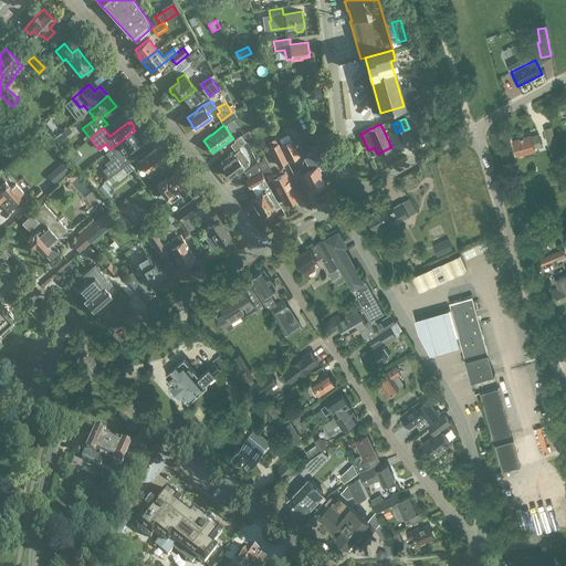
[(408,139),(413,137),(410,129),(405,132),(408,139)]
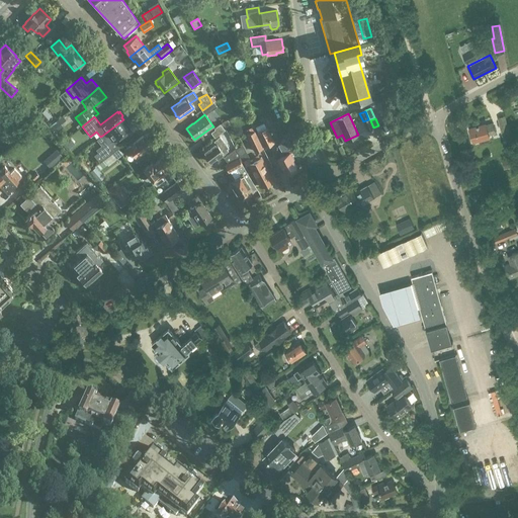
[(125,122),(123,119),(106,133),(102,136),(107,144),(97,152),(98,153),(94,156),(99,163),(119,147),(114,140),(130,128),(128,126),(131,125),(127,121),(125,122)]
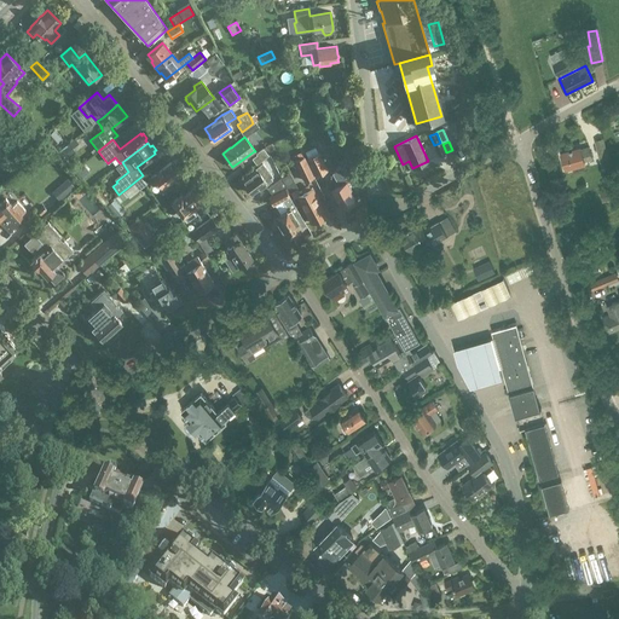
[(584,160),(591,158),(589,146),(580,149),(580,146),(561,151),(565,167),(584,162),(584,160)]
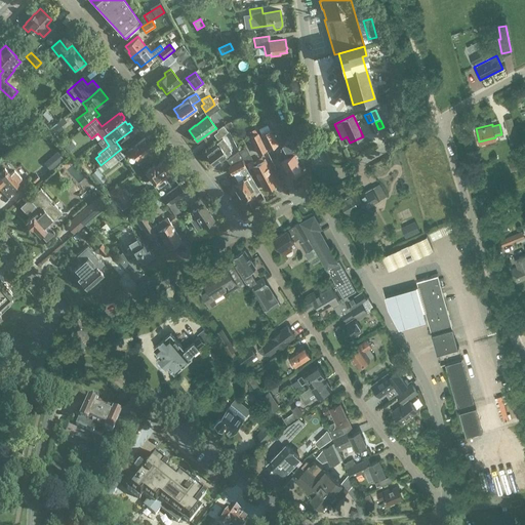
[(510,139),(516,137),(513,124),(507,125),(510,139)]
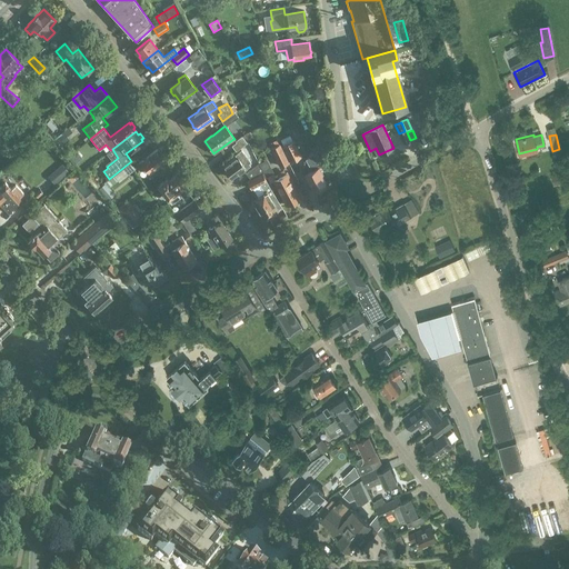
[(242,137),(236,141),(237,142),(232,146),(236,151),(247,143),(242,137)]
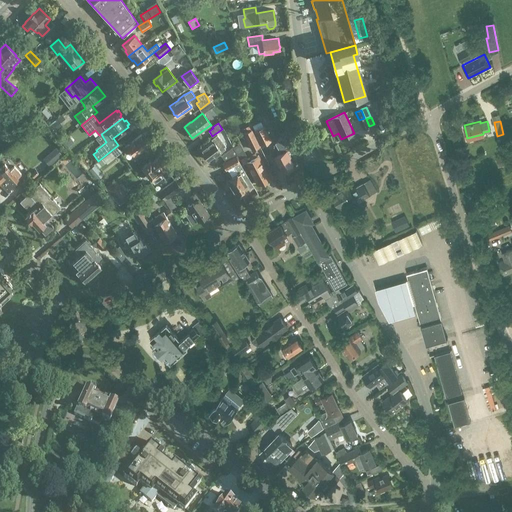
[(261,145),(271,140),(263,126),(254,131),(261,145)]
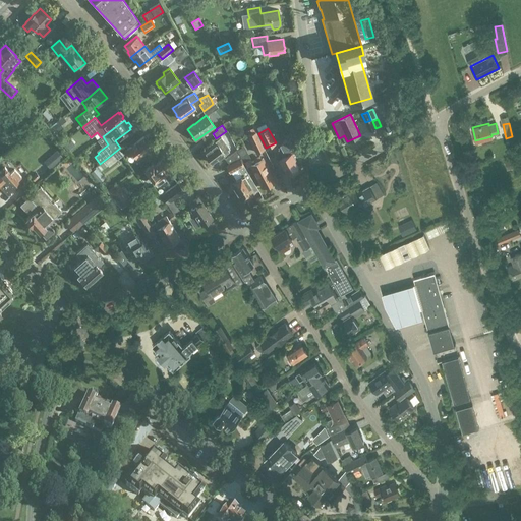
[(256,153),(264,149),(255,132),(248,136),(256,153)]
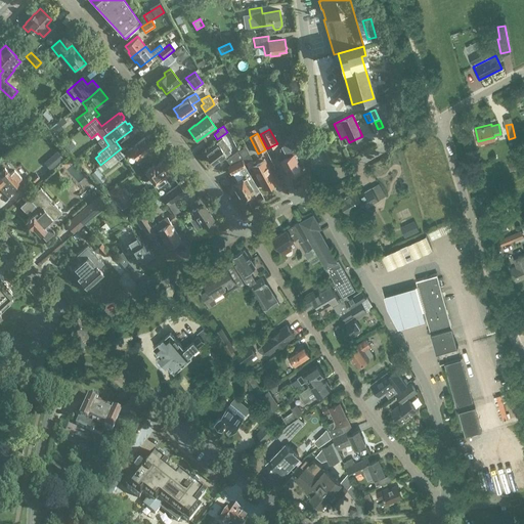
[(129,158),(134,155),(137,159),(153,148),(153,147),(153,145),(150,141),(148,142),(145,137),(130,148),(126,153),(129,158)]
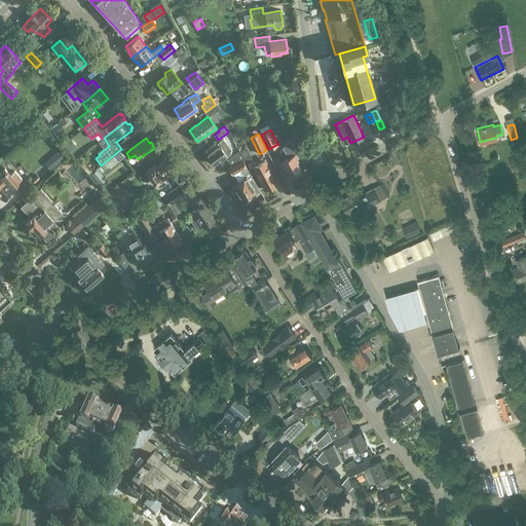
[(231,153),(230,151),(231,150),(223,139),(217,143),(219,145),(207,154),(214,164),(220,160),(221,161),(228,157),(227,156),(231,153)]
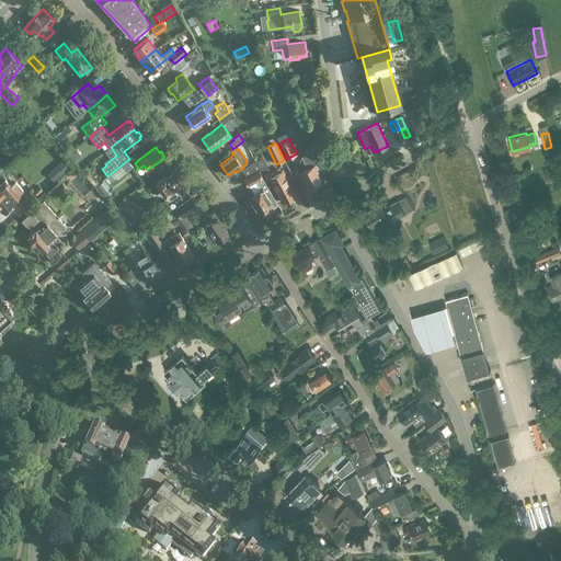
[(322,182),(317,172),(318,171),(315,164),(320,162),(312,149),(305,155),(301,157),(308,169),(300,172),(309,189),(310,187),(312,189),(316,186),(316,184),(322,182)]
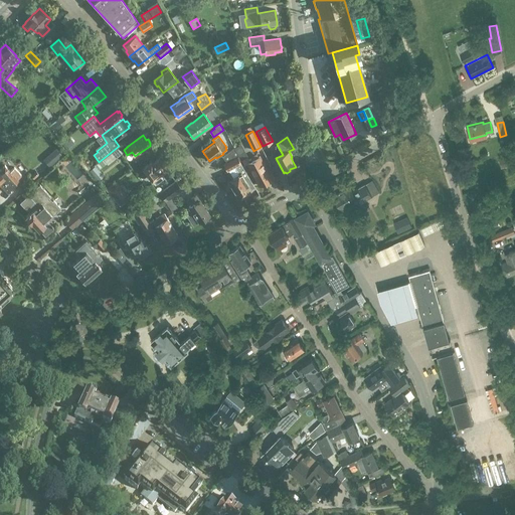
[(368,139),(369,146),(378,144),(377,137),(368,139)]
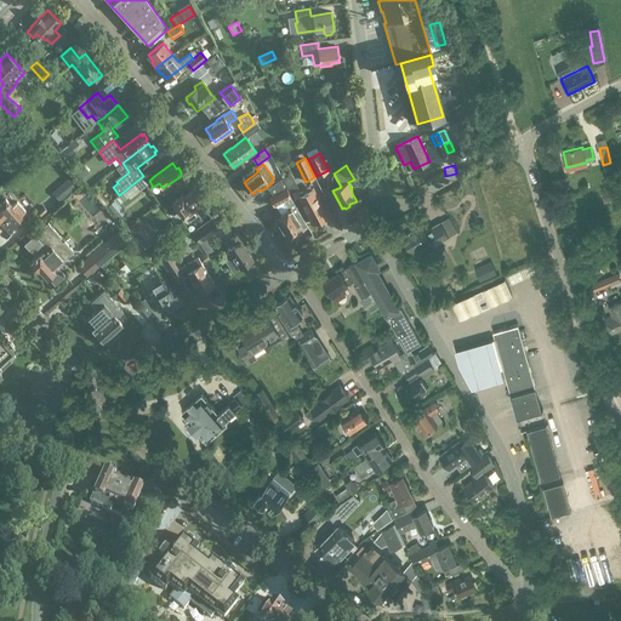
[(57,186),(64,195),(84,178),(77,170),(57,186)]
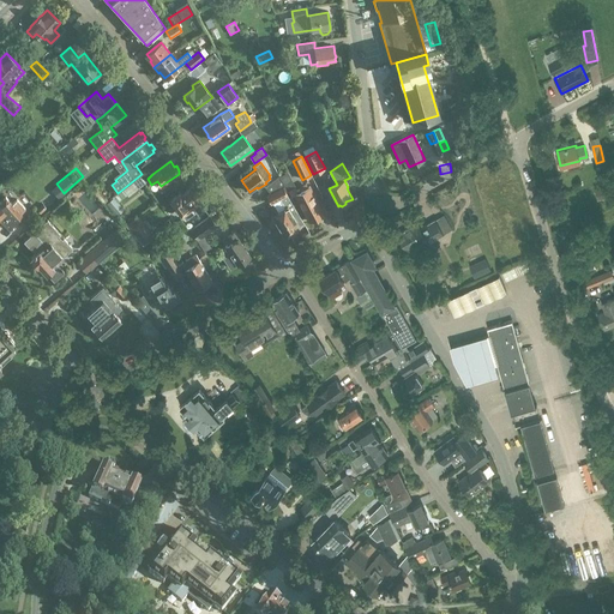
[(280,176),(265,187),(270,193),(284,186),(280,176)]
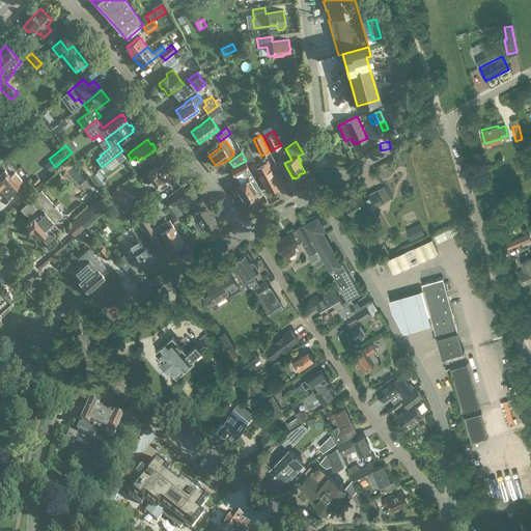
[(514,162),(516,173),(530,170),(530,156),(522,158),(522,161),(514,162)]
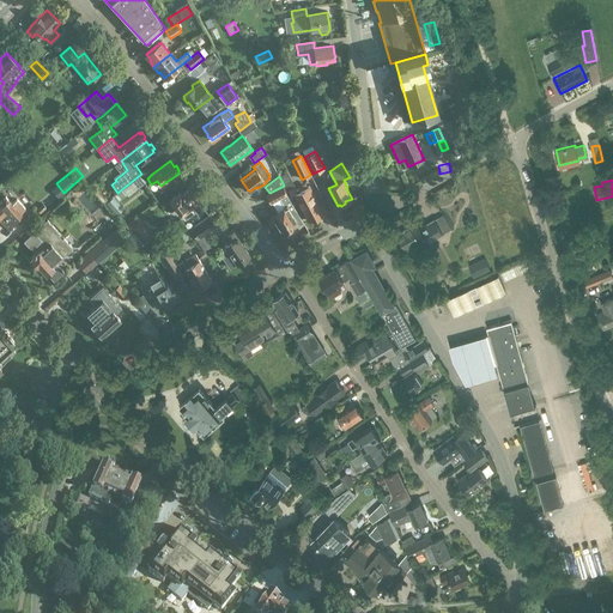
[(271,216),(278,228),(295,218),(292,216),(295,214),(295,213),(297,212),(281,187),(266,195),(272,204),(280,199),(285,207),(271,216)]
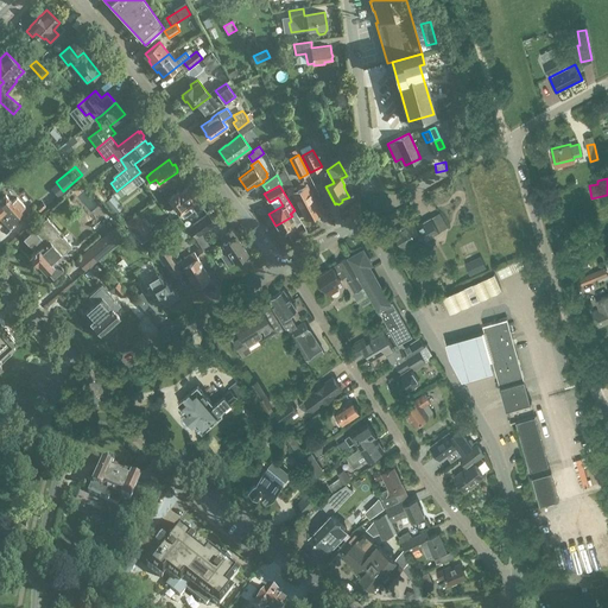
[(314,202),(310,195),(310,194),(305,185),(297,190),(296,188),(293,189),(292,187),(286,189),(289,195),(292,194),(296,201),(297,201),(306,220),(317,214),(314,208),(318,206),(315,201),(314,202)]
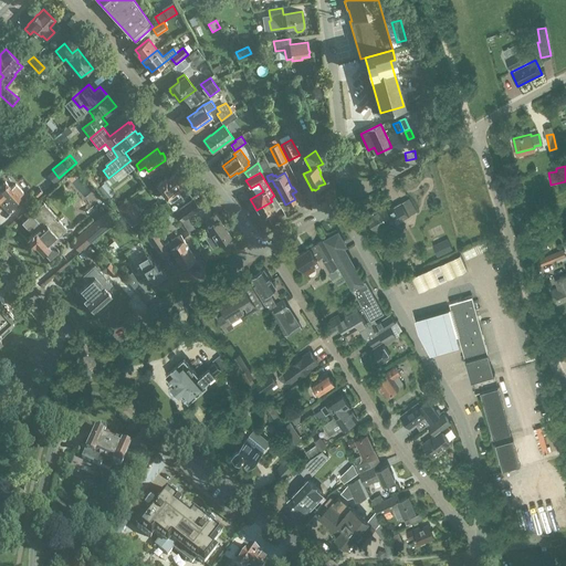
[(182,197),(190,191),(185,185),(186,184),(180,176),(179,177),(176,174),(167,179),(166,177),(156,185),(167,198),(177,190),(182,197)]
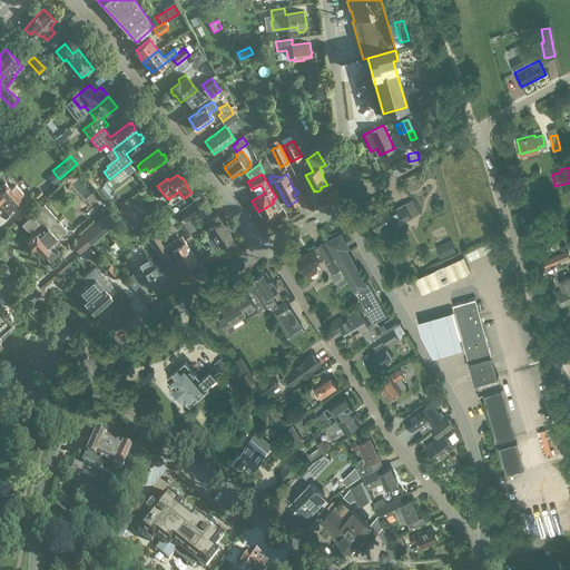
[(0,206),(5,212),(19,198),(23,194),(16,186),(11,189),(6,183),(0,187),(0,206)]
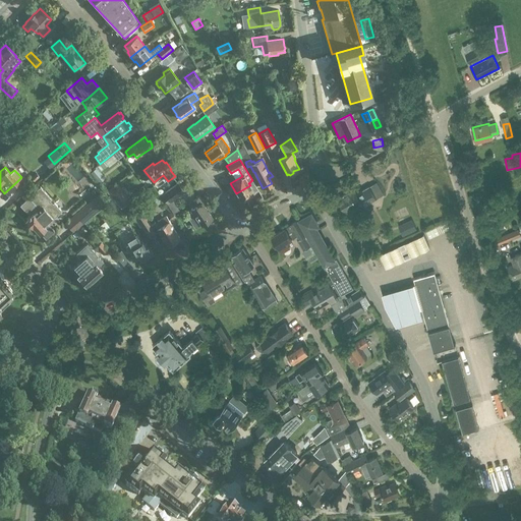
[(96,167),(90,172),(99,182),(105,177),(96,167)]
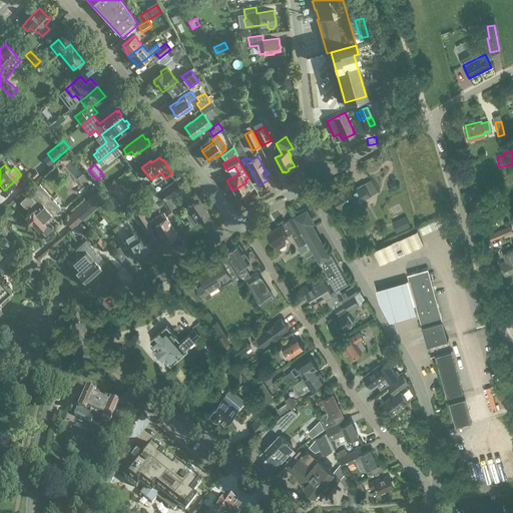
[(193,179),(200,185),(203,180),(196,175),(193,179)]
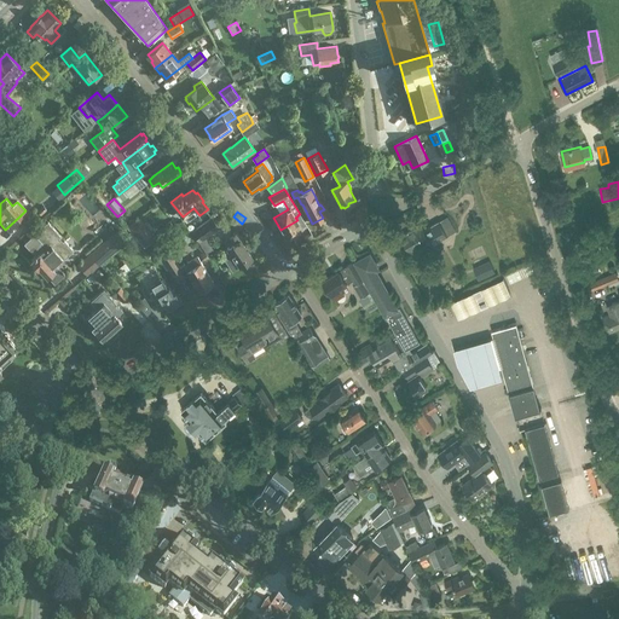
[(24,224),(30,230),(40,220),(35,214),(24,224)]
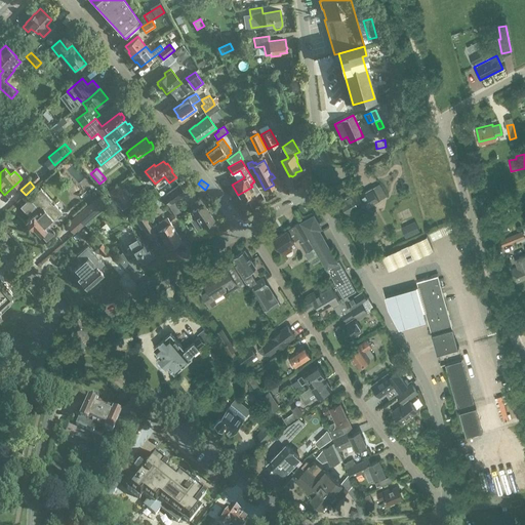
[(242,203),(256,195),(256,193),(259,191),(255,185),(254,183),(252,184),(250,185),(252,187),(238,195),(242,203)]
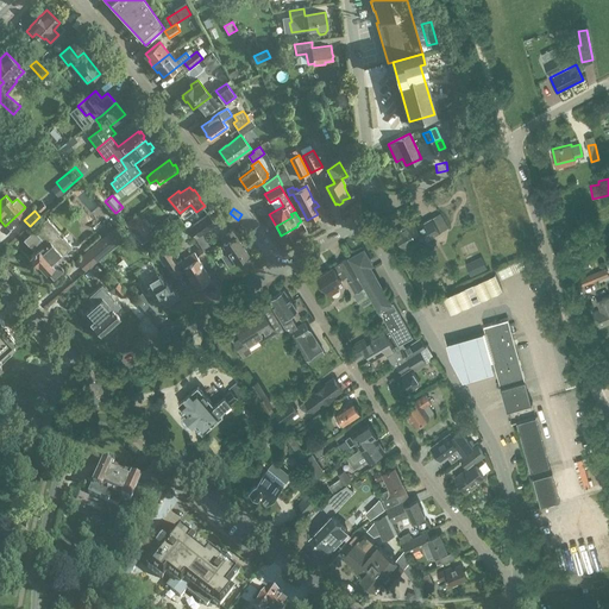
[(125,224),(130,230),(131,231),(142,244),(154,234),(137,214),(125,224)]
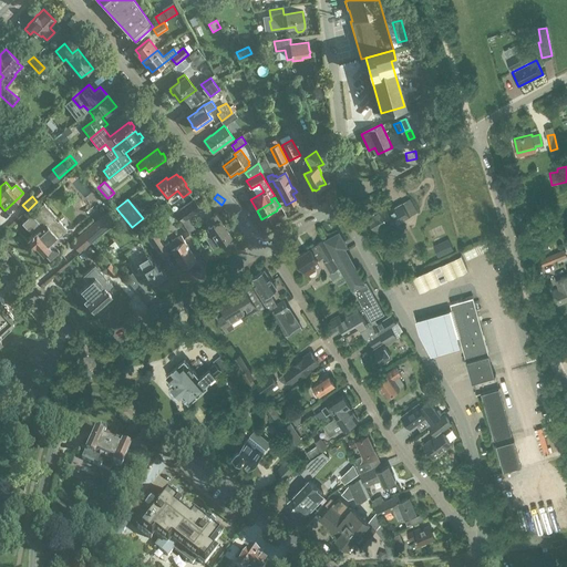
[(183,222),(200,208),(194,199),(175,212),(183,222)]
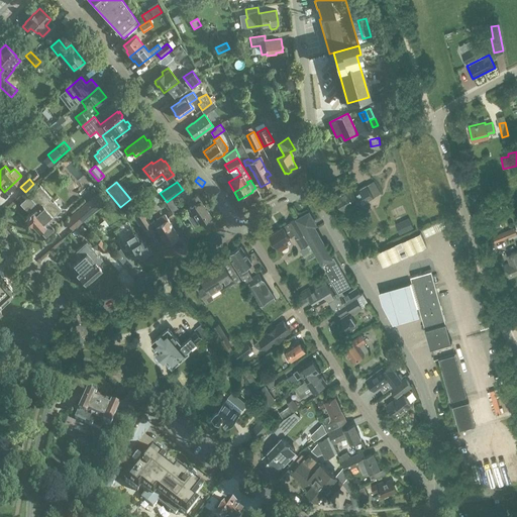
[(353,192),(351,188),(345,192),(344,191),(341,193),(341,194),(335,197),(342,209),(358,200),(360,205),(374,197),(367,184),(353,192)]
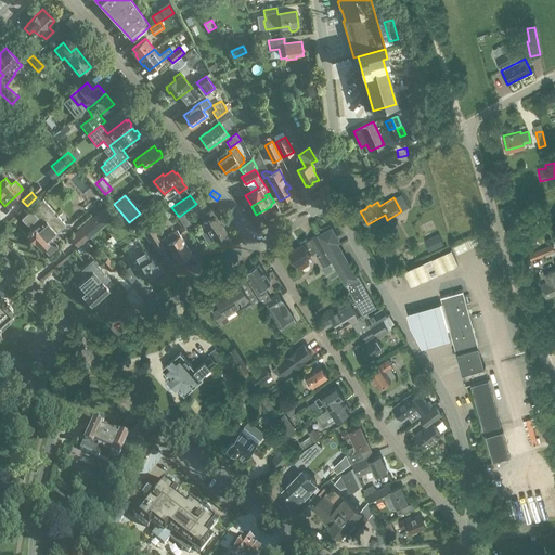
[(43,198),(22,218),(31,228),(30,229),(30,230),(27,233),(28,233),(27,236),(30,240),(34,240),(35,240),(41,247),(42,246),(49,254),(57,246),(51,239),(56,233),(62,229),(62,228),(66,224),(57,216),(56,217),(53,213),(54,211),(43,198)]
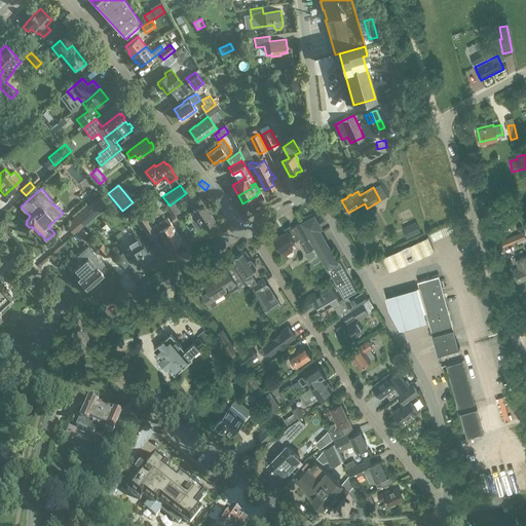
[(76,217),(83,225),(96,215),(97,215),(106,208),(105,207),(113,199),(112,198),(108,201),(106,198),(102,202),(98,197),(76,217)]
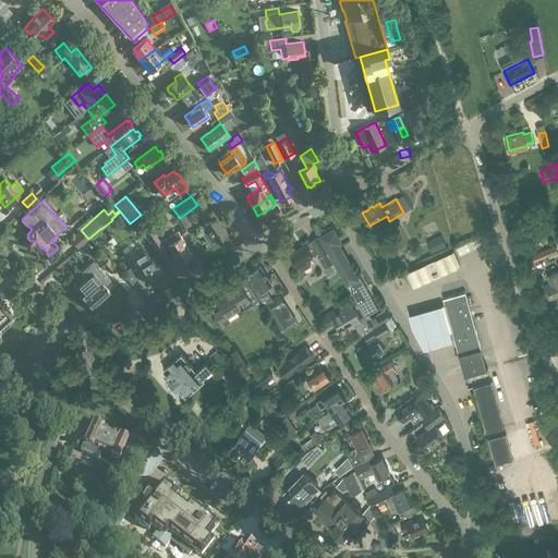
[(216,241),(217,240),(219,241),(222,239),(222,237),(227,233),(216,217),(213,211),(207,216),(210,220),(205,225),(208,230),(203,234),(209,244),(215,240),(216,241)]
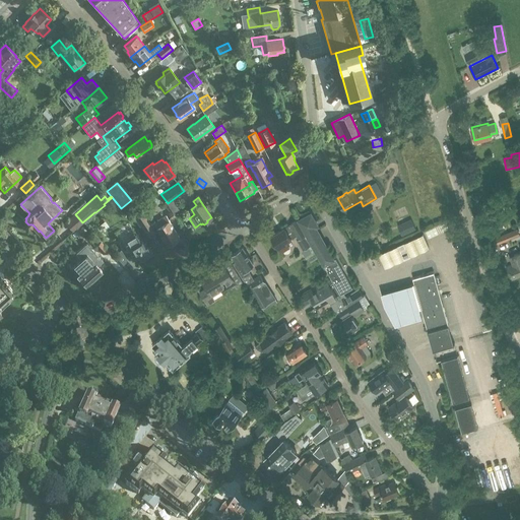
[(253,212),(260,208),(257,203),(250,207),(253,212)]
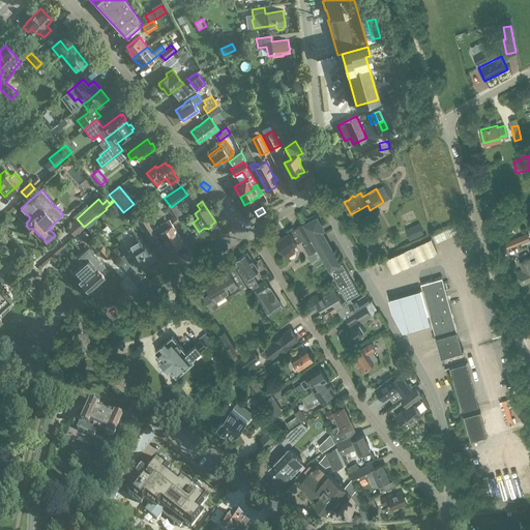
[(331,272),(339,287),(341,291),(346,299),(346,300),(351,298),(358,293),(342,263),(340,264),(331,249),(321,232),(323,231),(316,216),(303,224),(331,272)]
